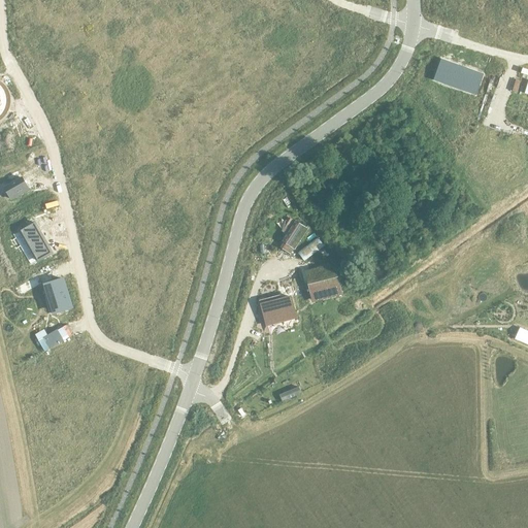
[(441,59),(433,80),(476,96),(484,74),(441,59)]
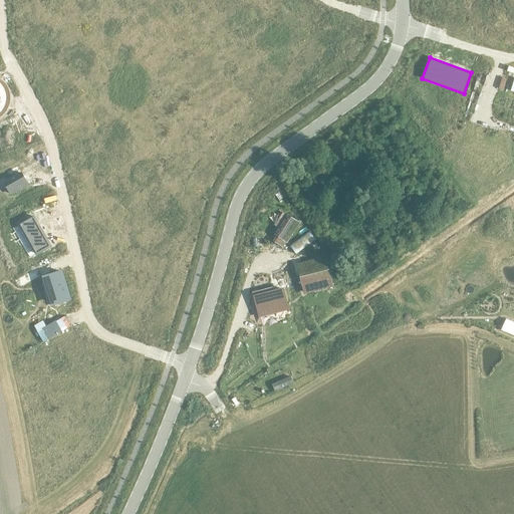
[(22,174),(4,183),(10,194),(28,184),(22,174)]
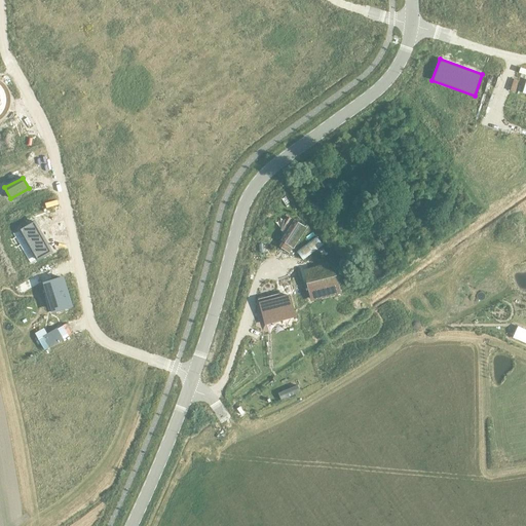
[(282,242),(279,248),(290,254),(293,250),(306,229),(294,221),(280,241),(282,242)]
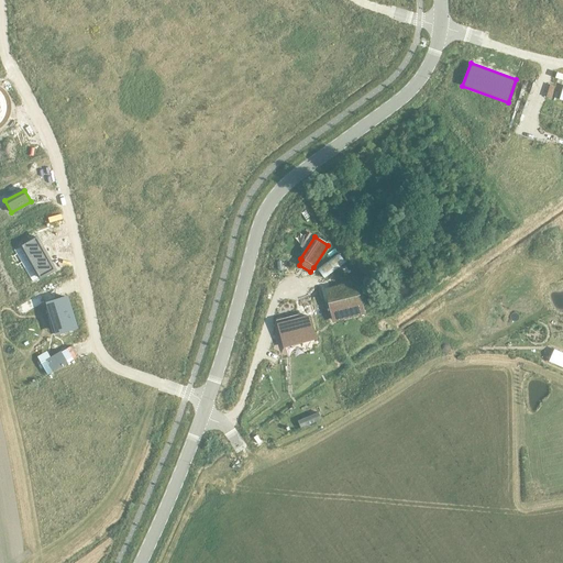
[(36,238),(22,246),(41,278),(55,269),(36,238)]
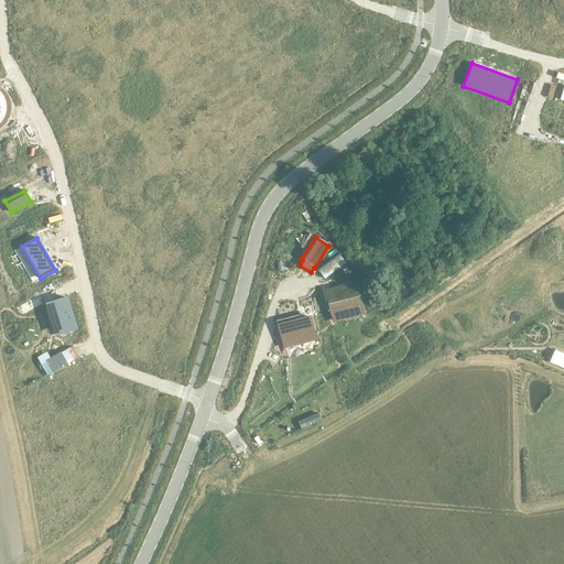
[(356,284),(326,292),(335,322),(364,313),(356,284)]
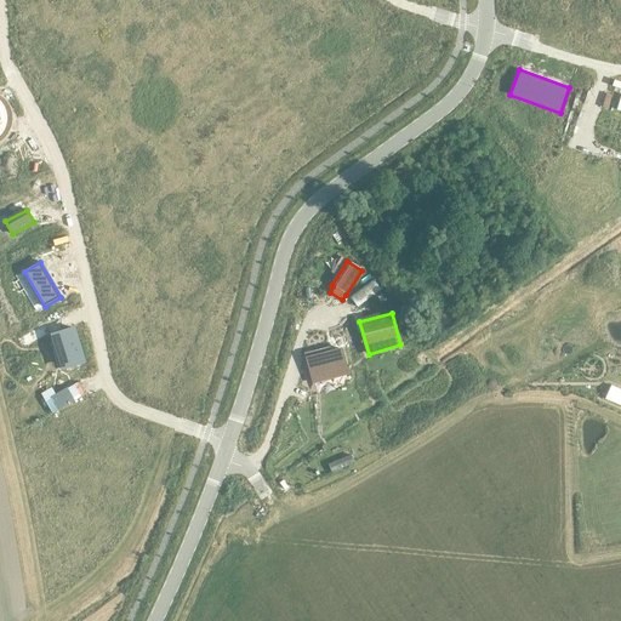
[(74,329),(53,335),(58,351),(62,349),(66,362),(83,357),(74,329)]
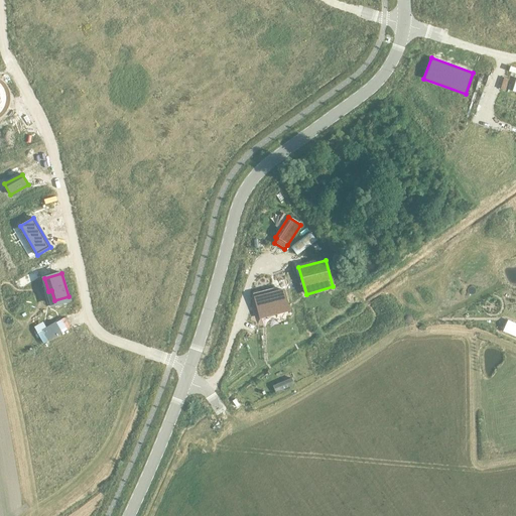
[(274,290),(254,295),(261,318),(267,317),(266,315),(278,312),(279,314),(290,311),(284,291),(274,294),(274,290)]
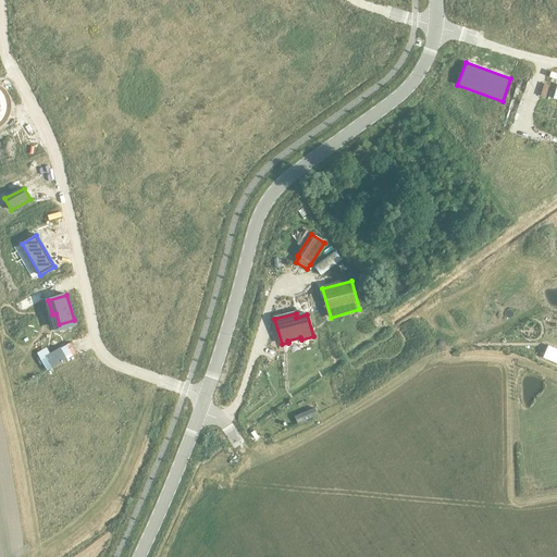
[(267,378),(258,378),(257,395),(265,396),(267,378)]
